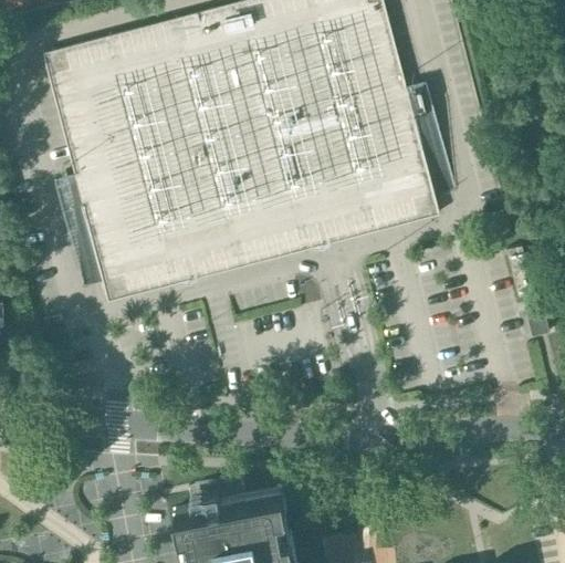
[(383,0),(244,0),(44,53),(108,301),(194,279),(326,243),(439,214),(410,101),(383,0)]
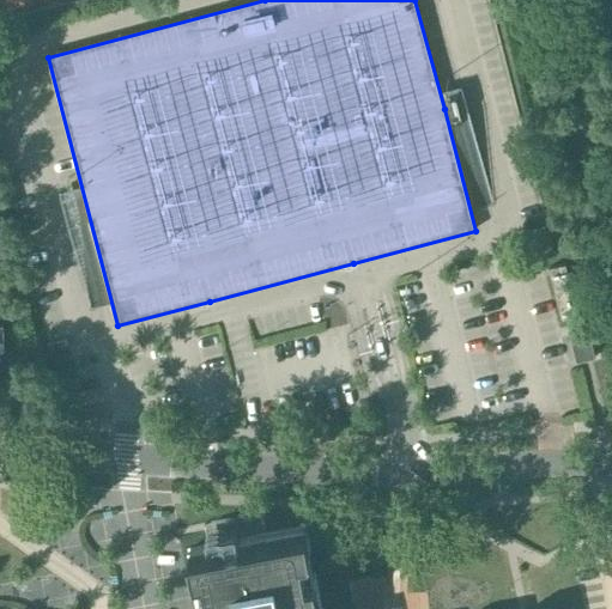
[(567,266),(550,270),(563,321),(568,320),(576,317),(579,316),(567,266)]
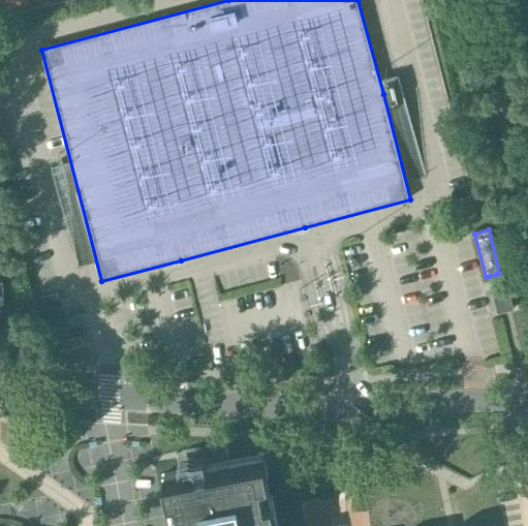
[(515,310),(508,288),(493,292),(498,314),(515,310)]
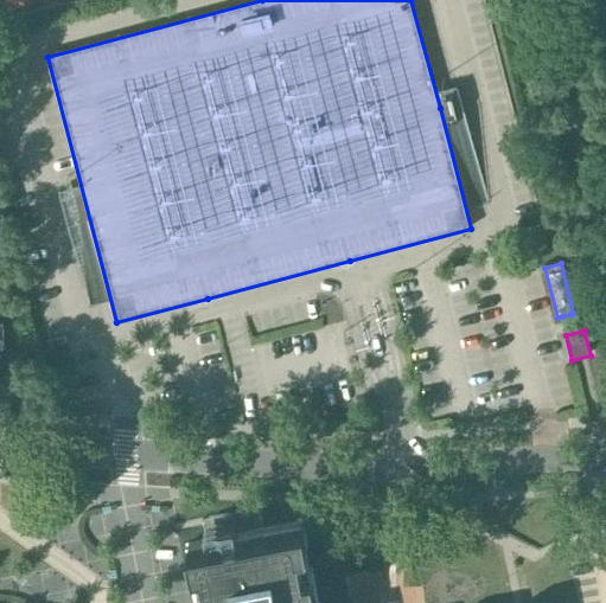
[(318,602),(304,524),(266,531),(187,546),(197,602),(318,602)]
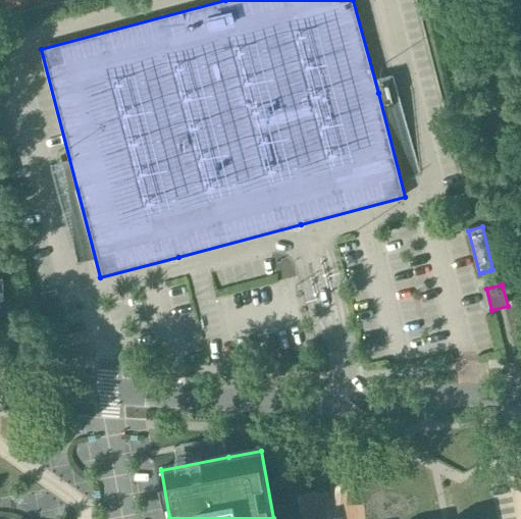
[(372,466),(351,470),(354,481),(374,477),(372,466)]
